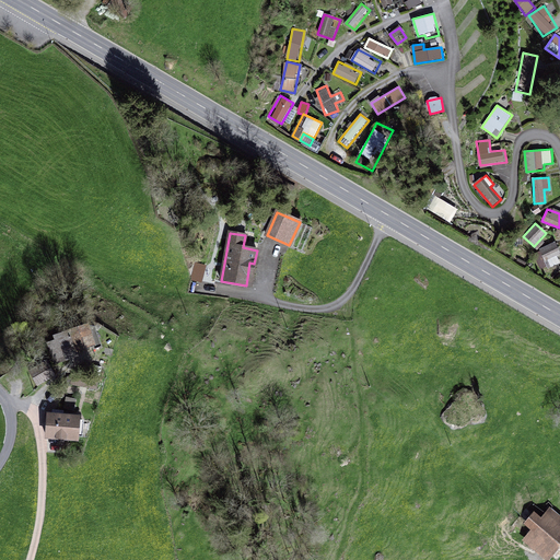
[(548,268),(559,261),(559,254),(555,242),(539,249),(548,268)]
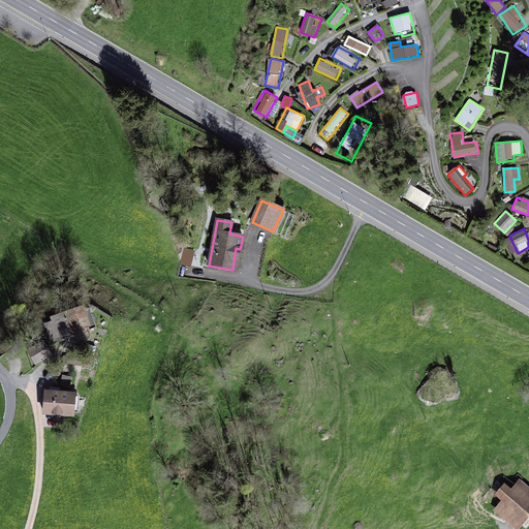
[(55,321),(48,323),(54,343),(66,339),(64,335),(88,325),(90,330),(96,328),(89,309),(83,308),(76,310),(72,301),(61,305),(64,313),(53,317),(55,321)]
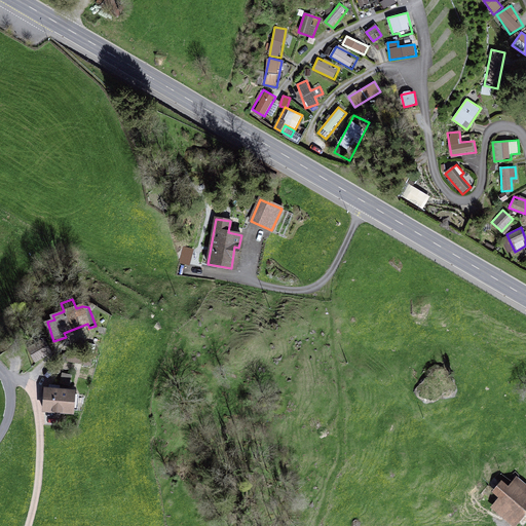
[(43,341),(29,349),(36,362),(49,353),(43,341)]
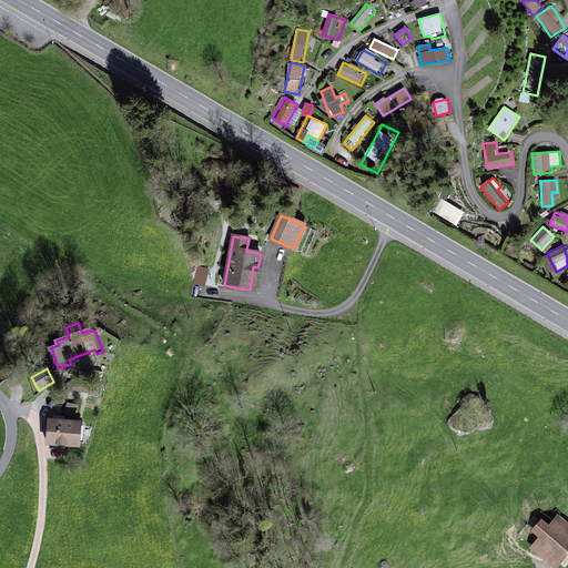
[(100,387),(73,382),(71,391),(98,395),(100,387)]
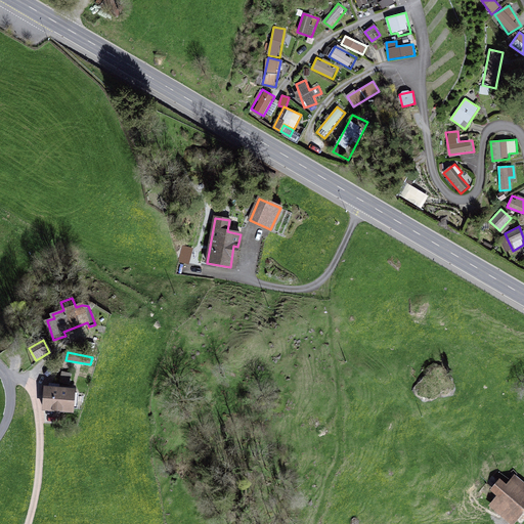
[(70,382),(72,374),(62,372),(60,380),(70,382)]
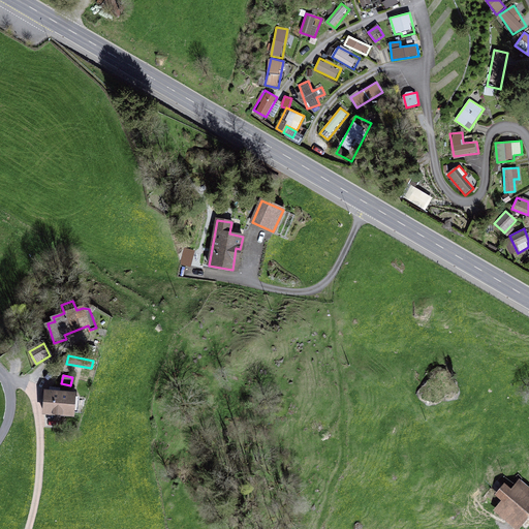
[(49,392),(47,392),(43,412),(45,427),(56,428),(57,424),(61,424),(62,413),(73,414),(74,395),(60,393),(60,389),(50,387),(49,392)]
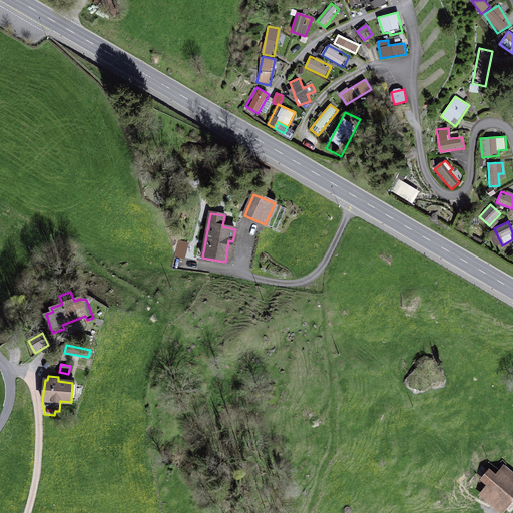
[(490,485),(485,491),(505,509),(512,498),(512,481),(501,471),(496,478),(483,467),(477,474),(490,485)]
